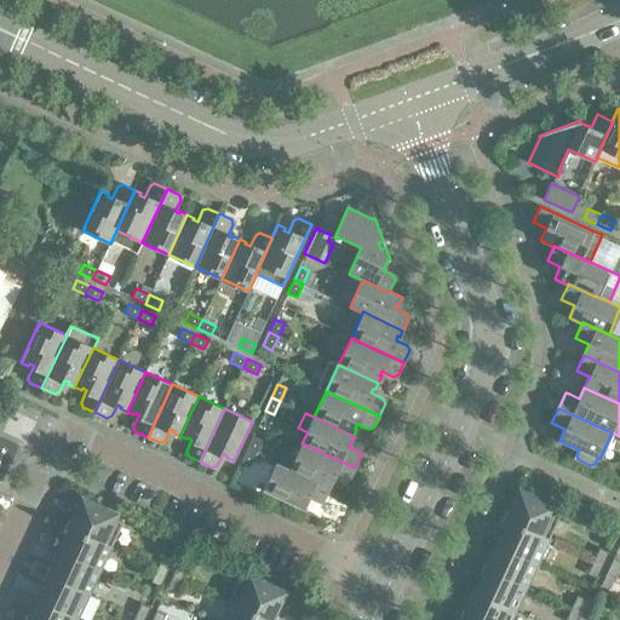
[(253,436),(247,449),(256,454),(262,441),(253,436)]
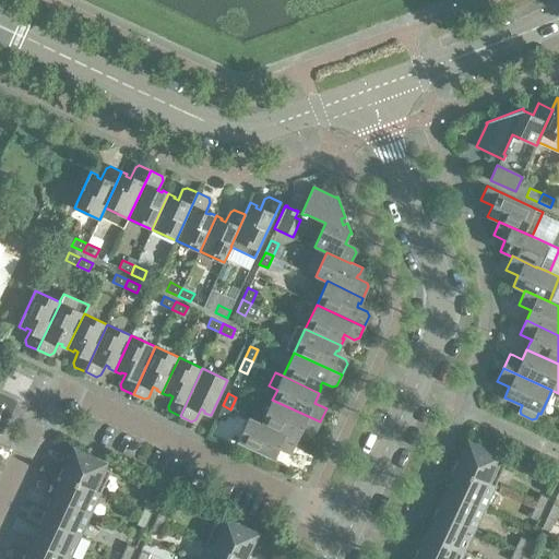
[(314,432),(320,421),(272,400),(261,423),(261,424),(297,440),(299,435),(298,433),(299,429),(310,435),(314,432)]
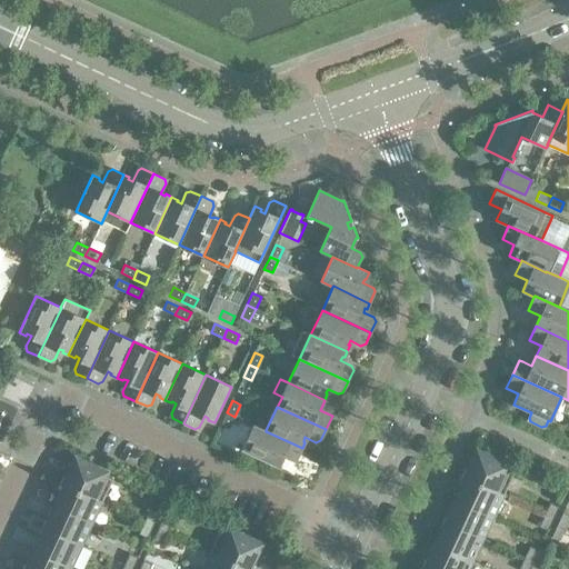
[(229,429),(235,417),(227,412),(221,425),(229,429)]
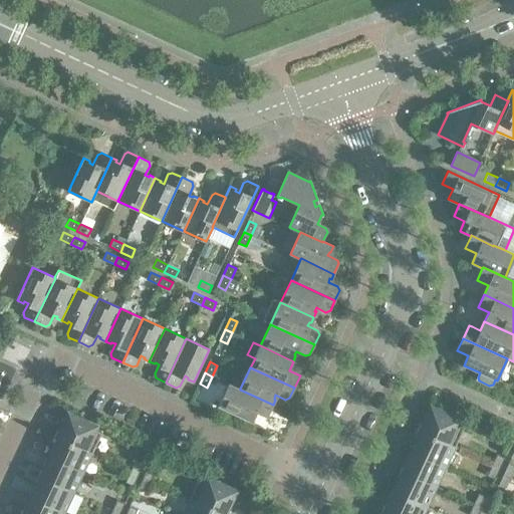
[(268,415),(273,405),(240,390),(240,389),(229,383),(219,407),(251,422),(254,416),(253,416),(254,412),(264,416),(268,415)]
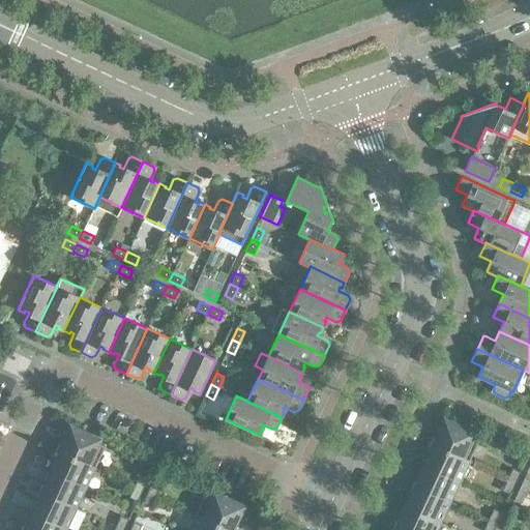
[(431,445),(433,446),(433,445),(469,462),(478,440),(472,438),(474,434),(442,419),(431,445)]
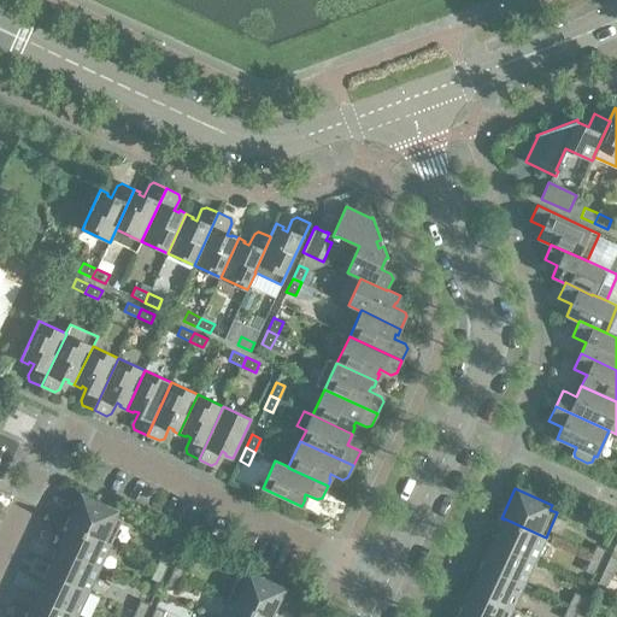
[(80,495),(66,524),(66,526),(69,527),(69,526),(111,545),(122,519),(116,516),(117,512),(80,495)]
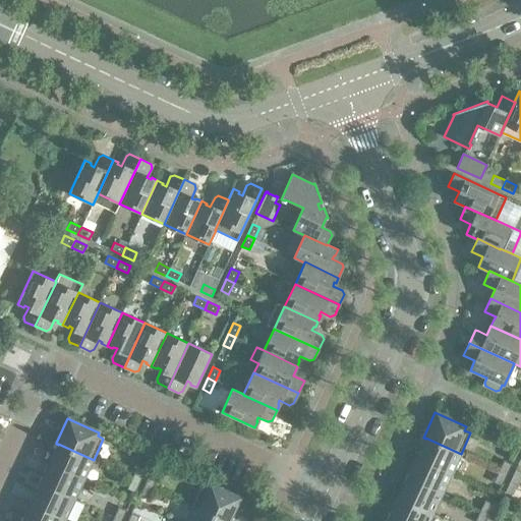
[(451,474),(461,454),(425,438),(425,439),(416,458),(451,474)]
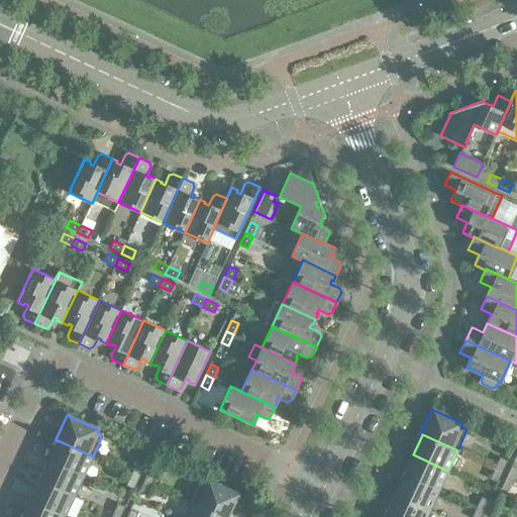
[(58,440),(58,441),(47,461),(83,478),(93,456),(58,440)]
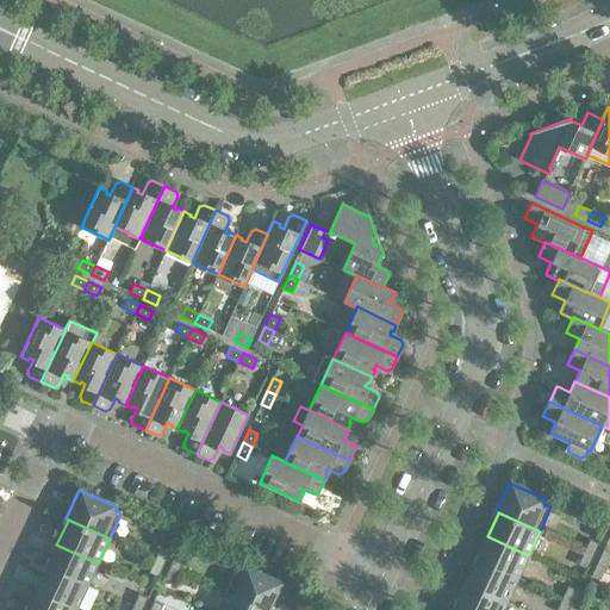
[(517,578),(528,555),(487,536),(477,559),(517,578)]
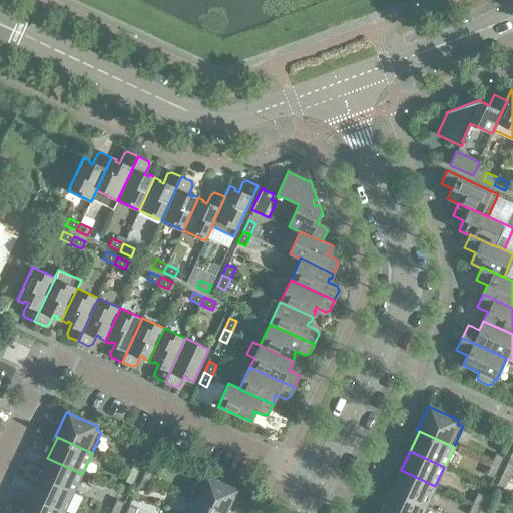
[(498,468),(503,457),(496,453),(491,464),(498,468)]
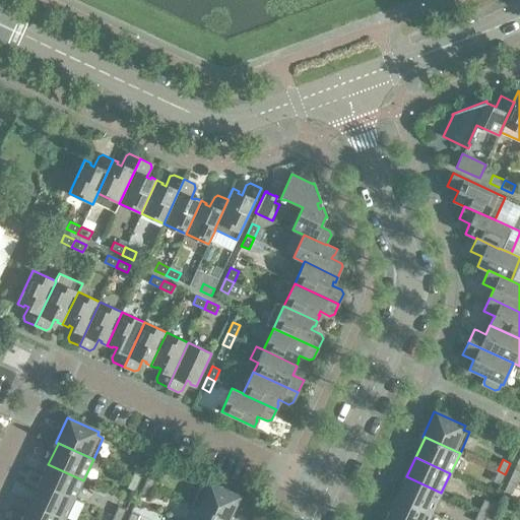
[(83,480),(48,464),(40,482),(74,499),(83,480)]
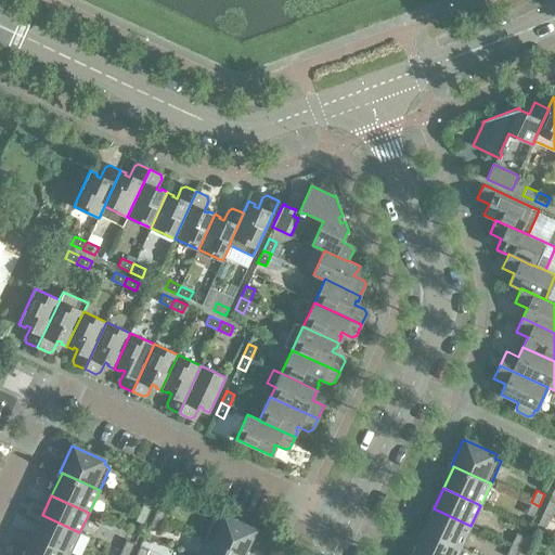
[(149,513),(154,501),(146,498),(141,508),(149,513)]
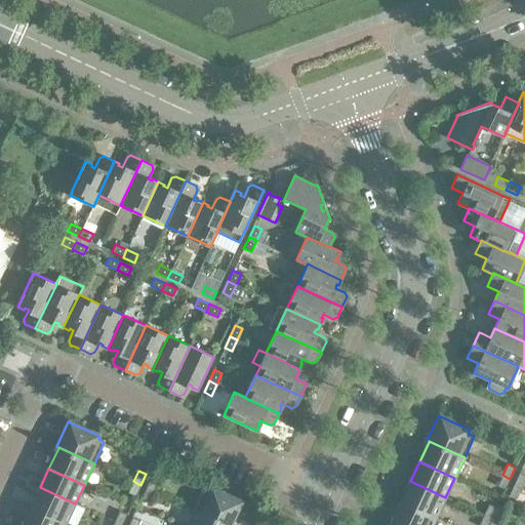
[(524,480),(524,476),(519,474),(514,485),(521,488),(524,480)]
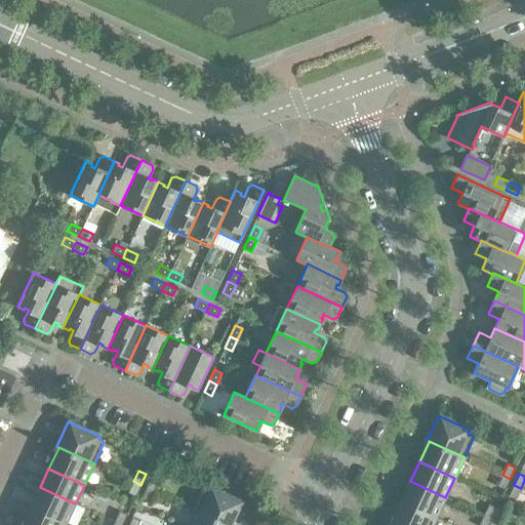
[(505,489),(510,479),(502,475),(497,486),(505,489)]
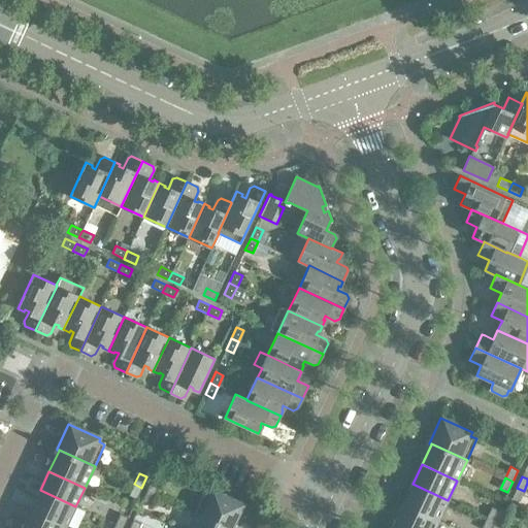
[(160,483),(153,480),(146,490),(155,494),(160,483)]
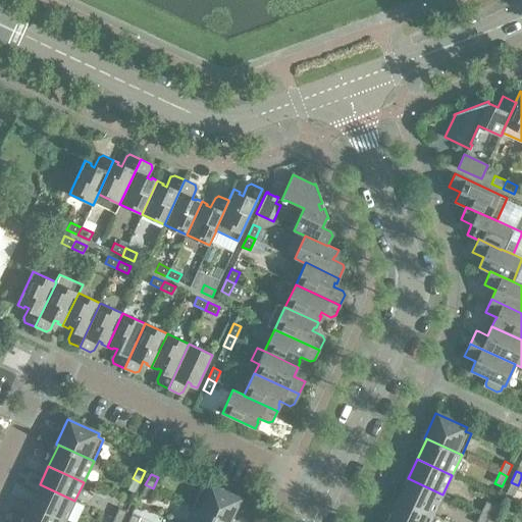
[(135,493),(140,482),(133,478),(127,489),(135,493)]
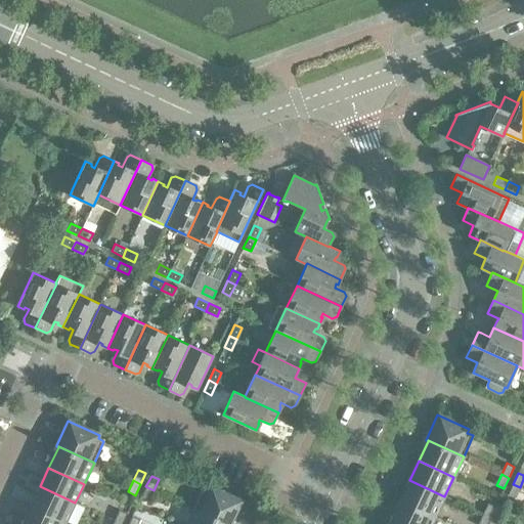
[(435,517),(444,496),(409,480),(400,500),(435,517)]
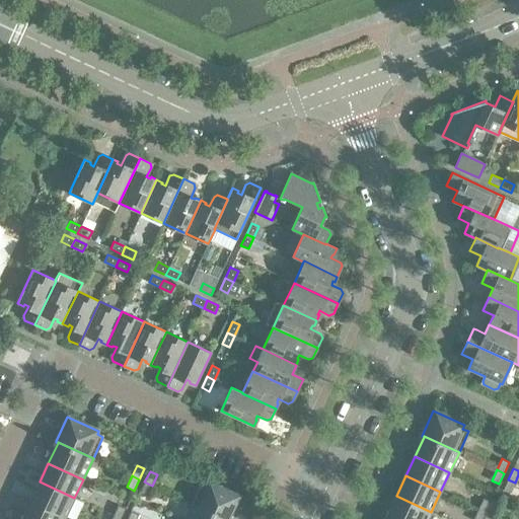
[(510,494),(515,483),(508,479),(503,490),(510,494)]
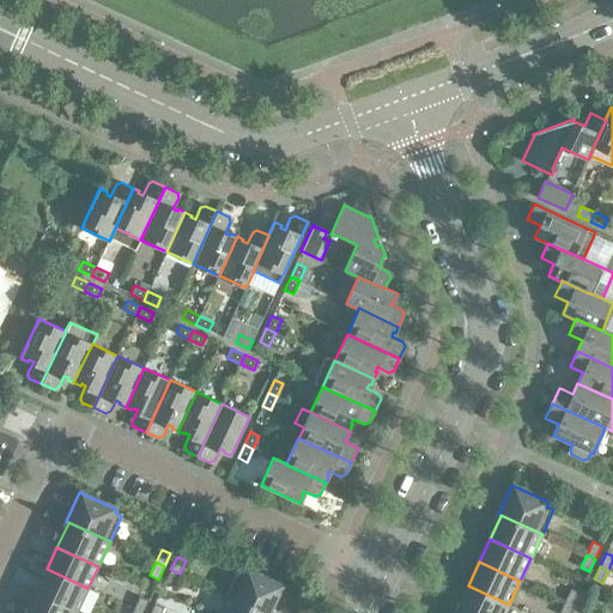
[(87,588),(47,569),(36,592),(77,611),(87,588)]
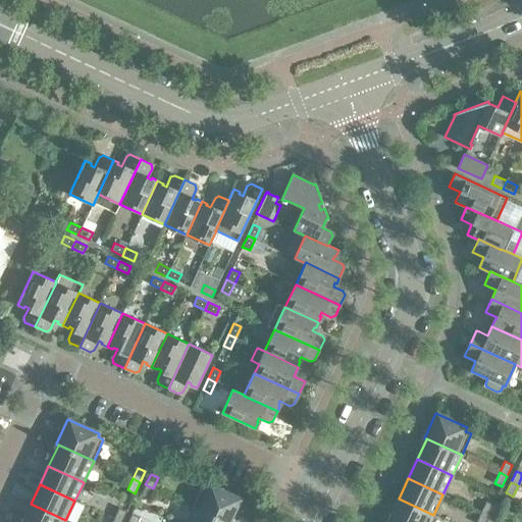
[(153,488),(145,484),(140,496),(148,500),(153,488)]
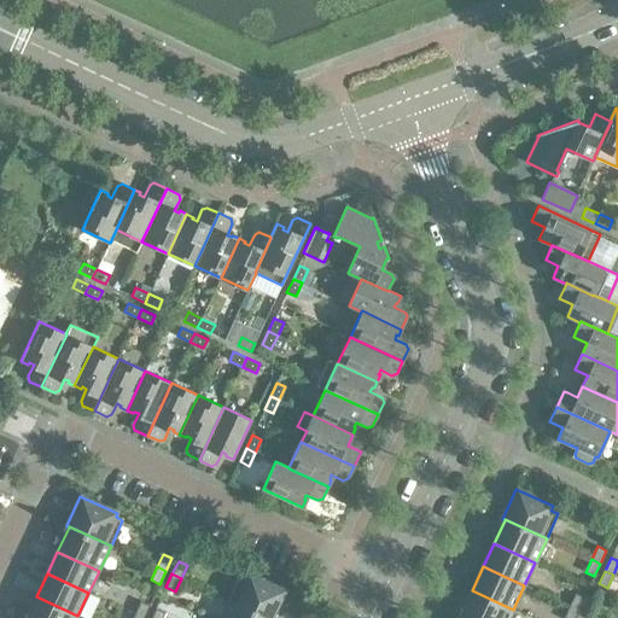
[(239,575),(227,600),(266,617),(272,617),(285,592),(248,575),(246,578),(239,575)]
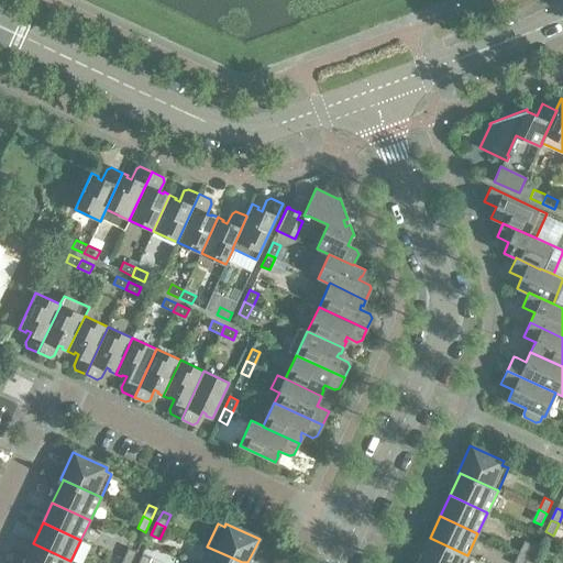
[(429,562),(463,562),(467,555),(430,538),(420,559),(429,562)]
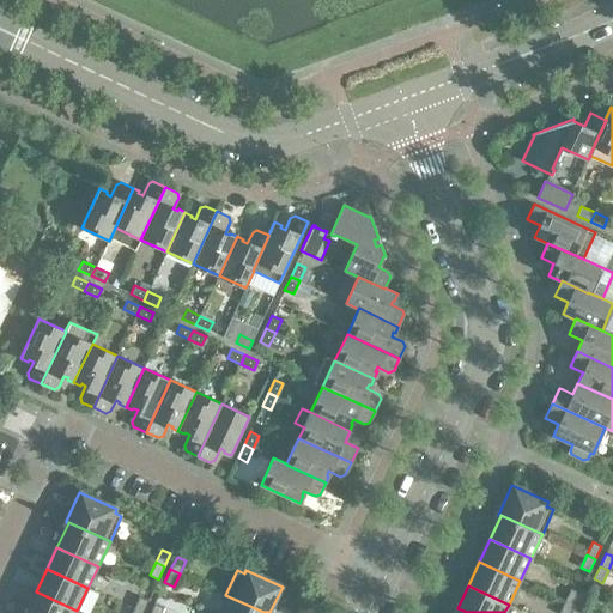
[(571,588),(565,601),(574,606),(580,593),(571,588)]
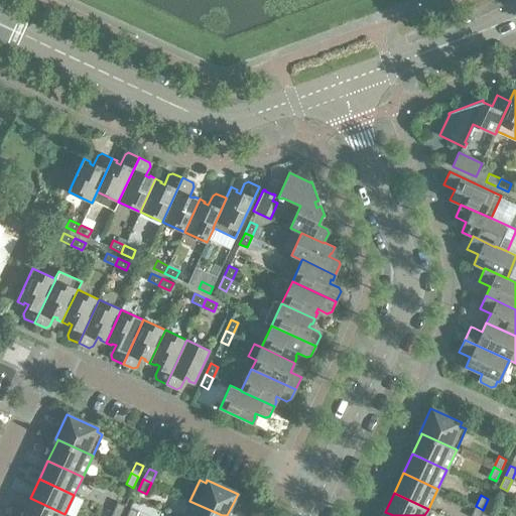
[(63,515),(65,514),(30,498),(21,515),(63,515)]
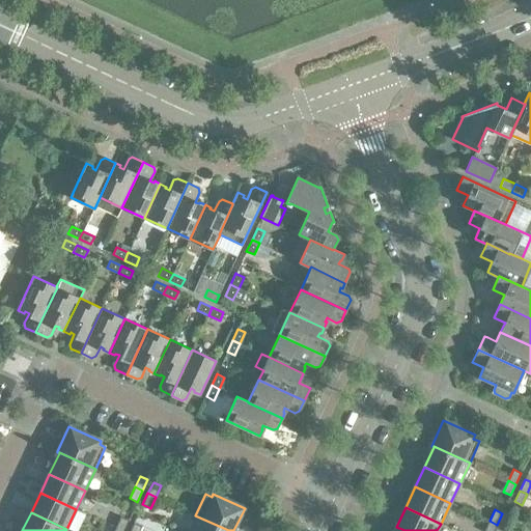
[(510,515),(503,512),(498,524),(505,527),(510,515)]
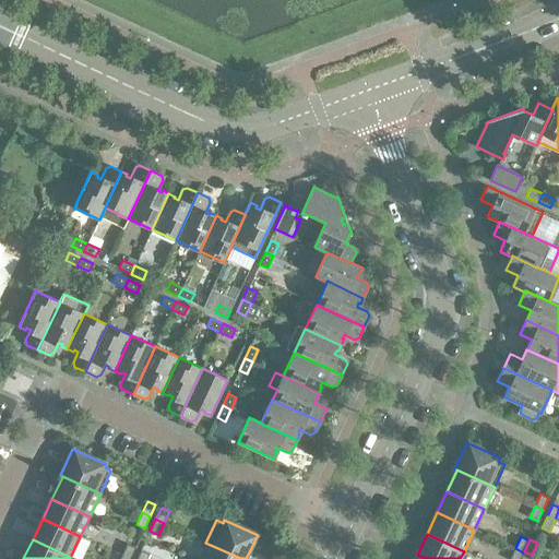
[(240,558),(205,543),(198,558),(240,558)]
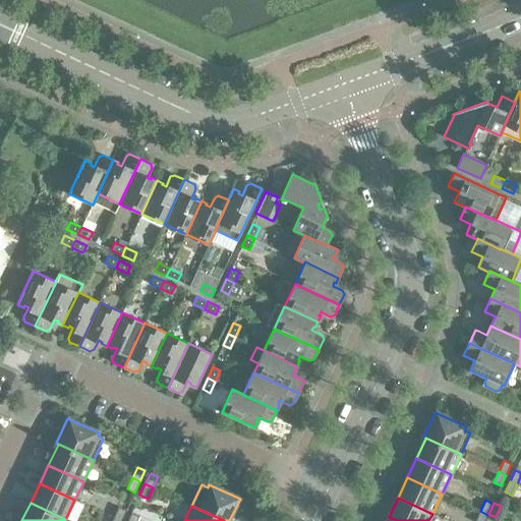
[(120,520),(126,510),(119,507),(114,518),(120,520)]
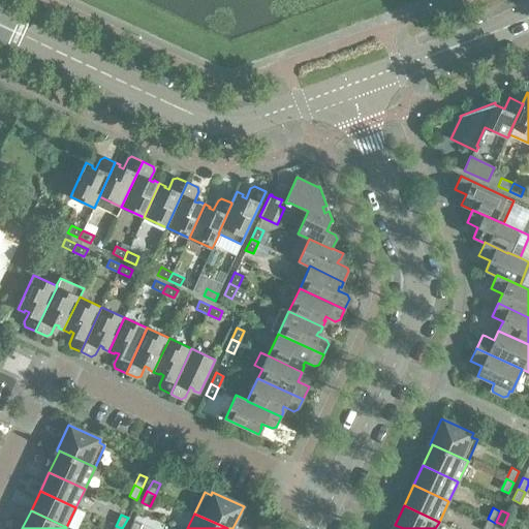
[(492,528),(495,523),(488,519),(483,528),(492,528)]
